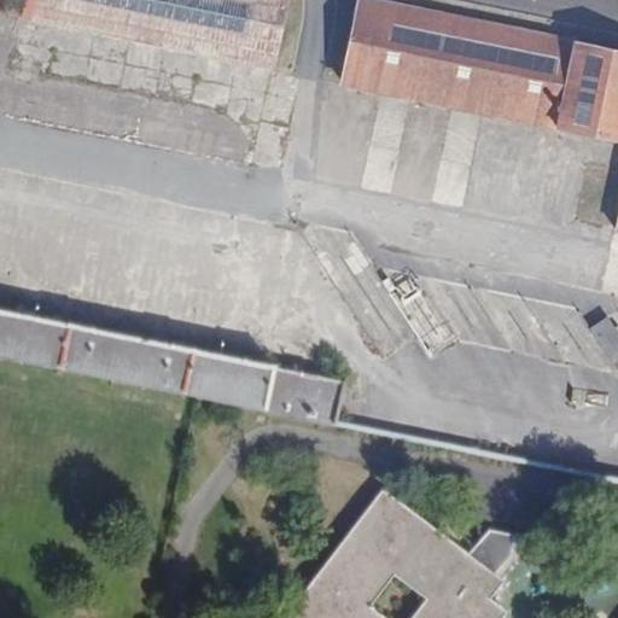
[(27,0),(24,16),(273,68),(286,0),(27,0)]
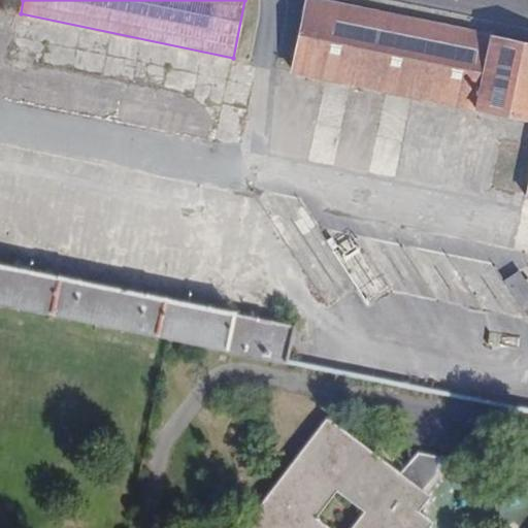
[(527,41),(321,0),(306,0),(293,71),(527,119),(527,180),(525,195),(527,195),(527,41)]
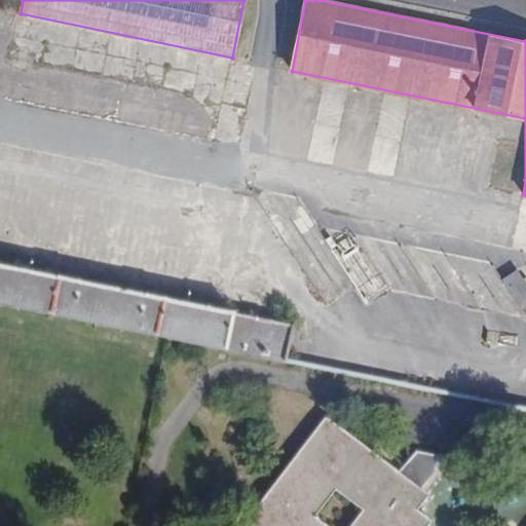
[(293,364),(301,322),(0,263),(0,305),(173,343),(293,364)]
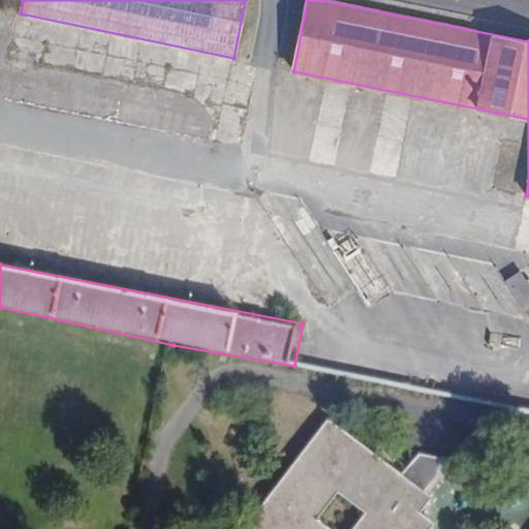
[(528,292),(520,273),(503,280),(516,307),(528,301),(528,292)]
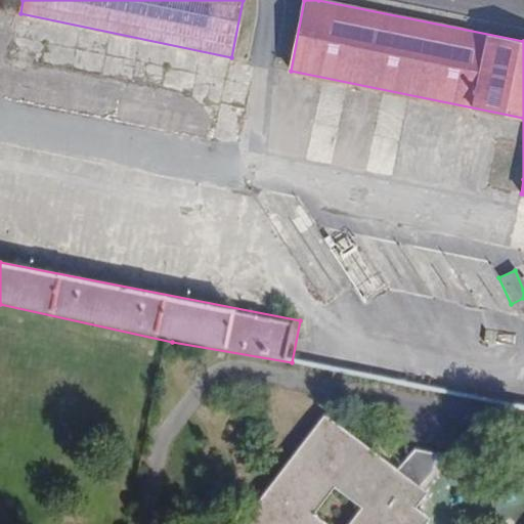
[(415,509),(427,493),(324,417),(243,523),(426,523),(430,520),(415,509)]
